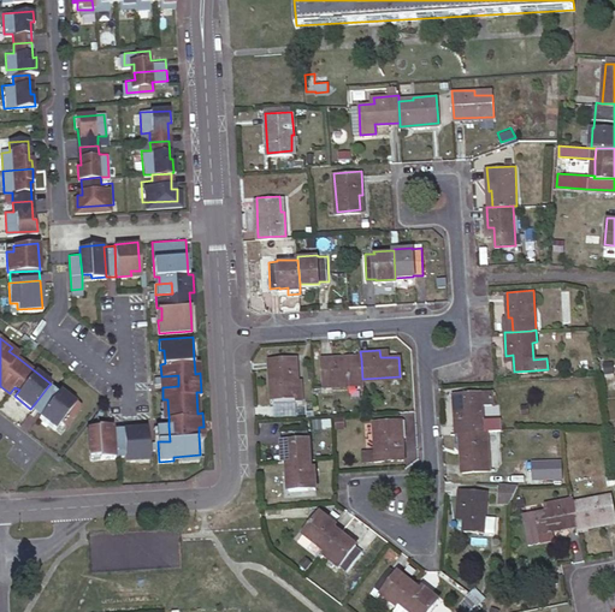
[(291,356),(267,357),(271,397),(275,397),(297,396),(296,376),(294,378),(291,356)]
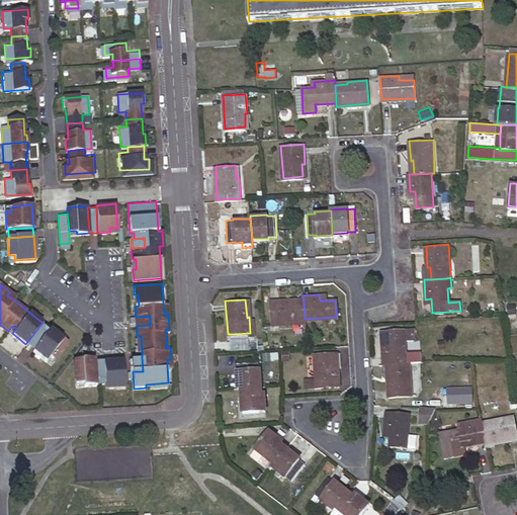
[(305,319),(304,302),(289,303),(289,299),(269,301),(271,323),(305,322),(305,319)]
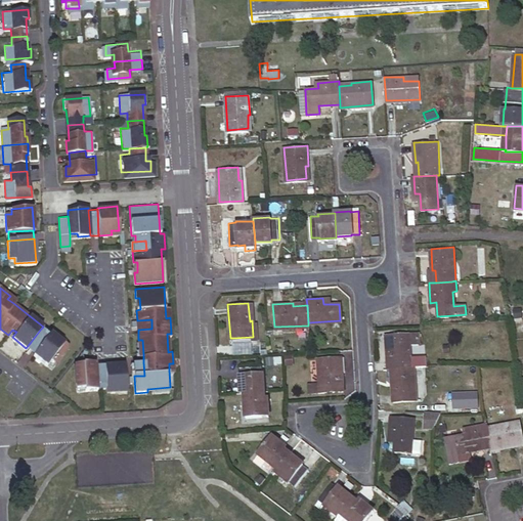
[(151,319),(137,320),(138,330),(151,329),(151,319)]
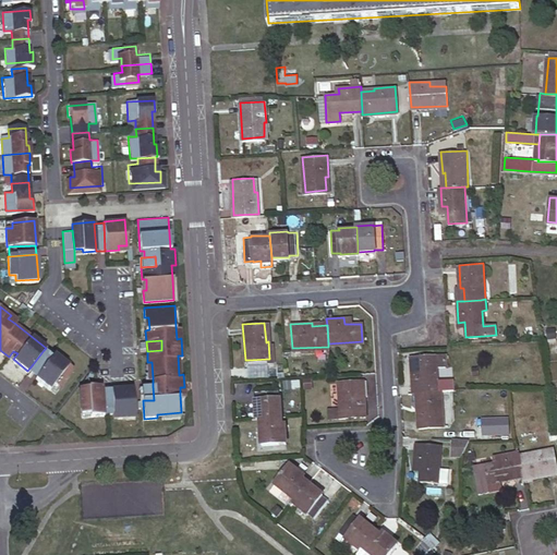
[(33,364),(40,370),(51,357),(44,350),(33,364)]
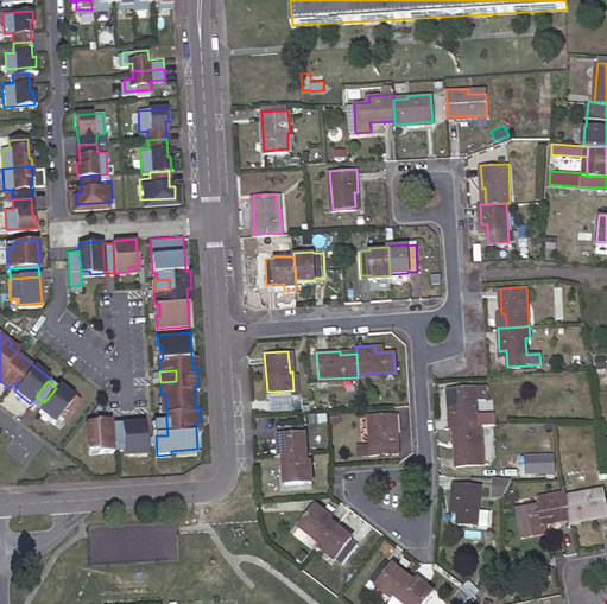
[(44,402),(38,409),(55,423),(59,417),(64,420),(80,401),(58,385),(56,388),(44,402)]
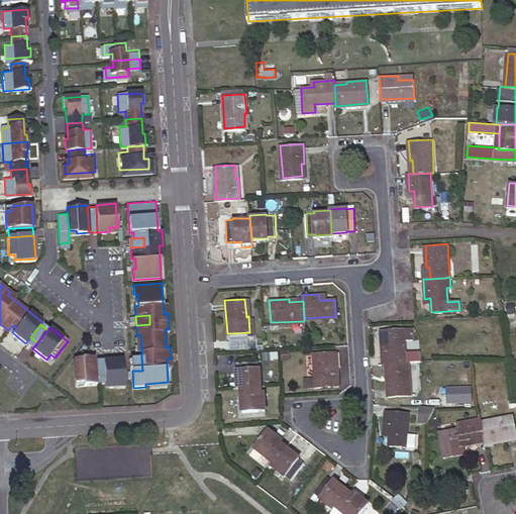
[(381,343),(383,363),(388,363),(405,361),(403,328),(386,329),(387,343),(381,343)]
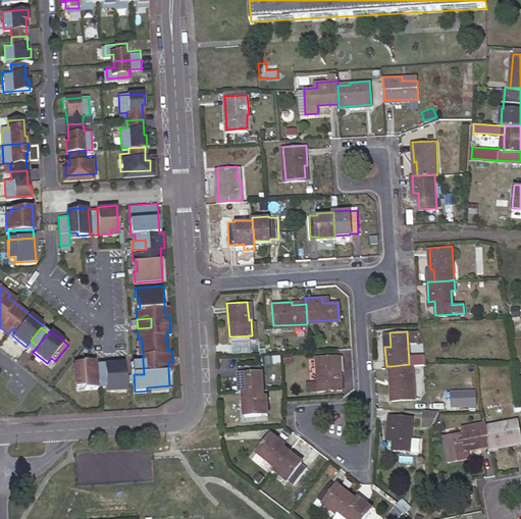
[(335,354),(315,356),(318,390),(341,387),(339,368),(339,367),(336,368),(335,354)]
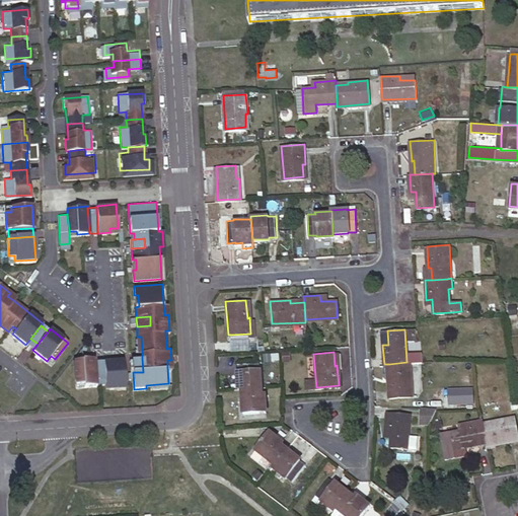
[(51,356),(47,361),(51,364),(55,359),(51,356)]
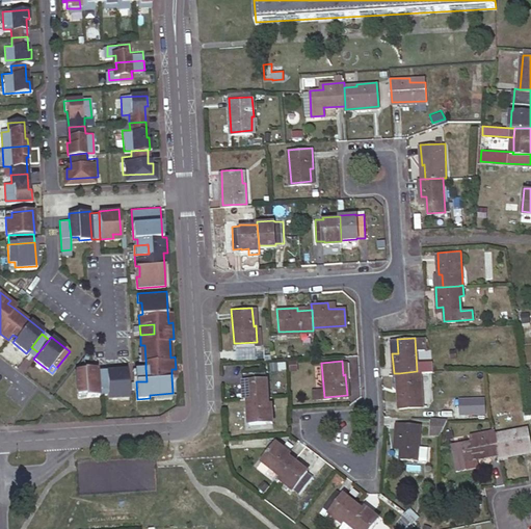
[(97,365),(76,366),(78,390),(85,389),(86,393),(99,392),(99,391),(97,368),(97,365)]
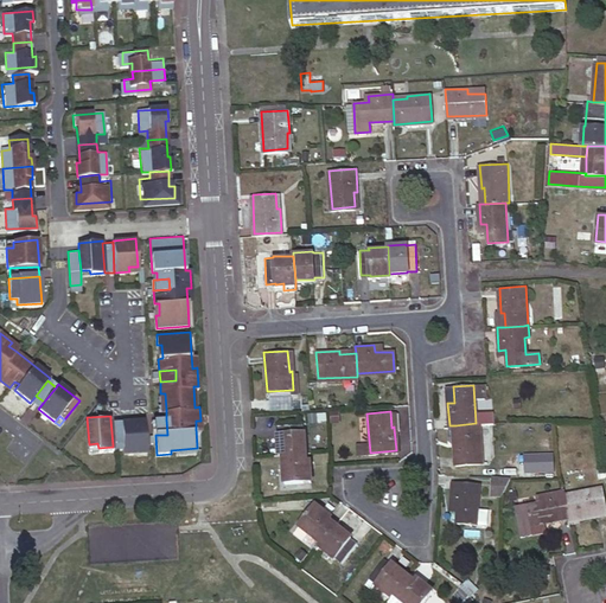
[(145,418),(121,419),(123,444),(123,450),(138,449),(138,444),(146,444),(145,418)]
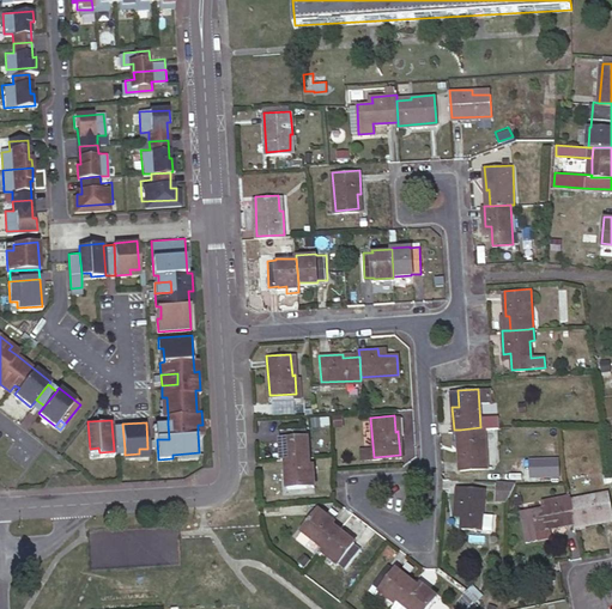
[(122,424),(111,424),(114,450),(125,449),(122,424)]
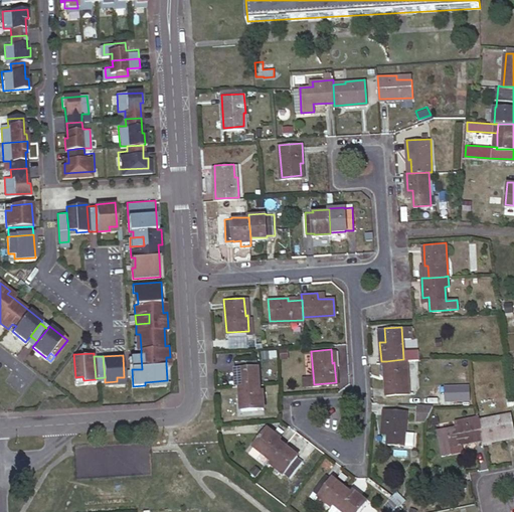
[(142,369),(141,356),(135,356),(136,365),(131,366),(132,369),(142,369)]
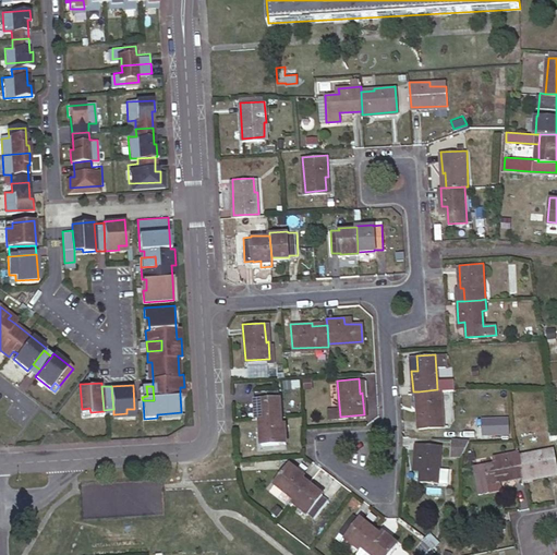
[(255,399),(256,418),(261,417),(283,415),(282,397),(280,397),(280,389),(256,391),(256,399),(255,399)]
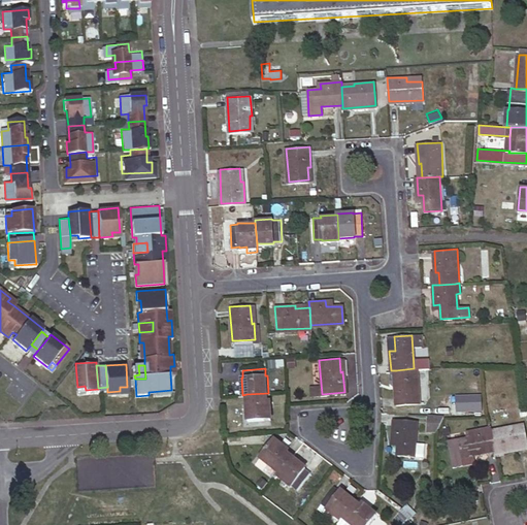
[(414,368),(396,370),(398,383),(394,384),(396,403),(419,401),(416,368),(414,368)]
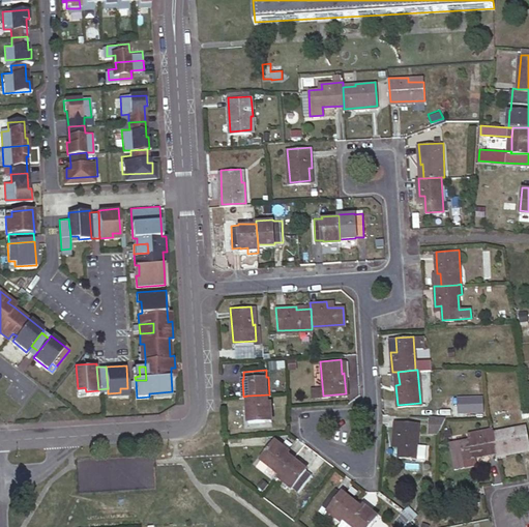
[(269,402),(269,394),(247,396),(250,421),(274,419),(272,401),(269,402)]
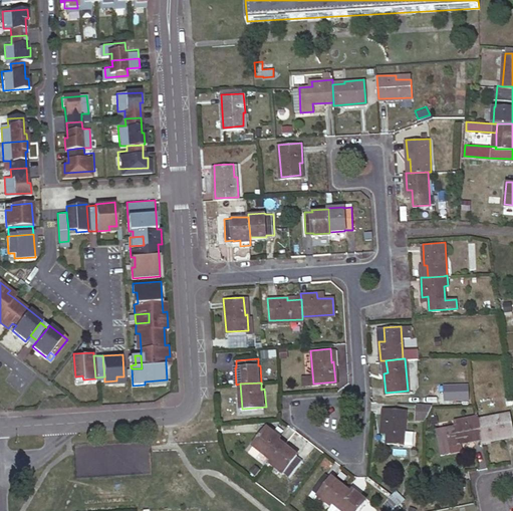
[(444,382),(444,400),(469,400),(469,382),(444,382)]
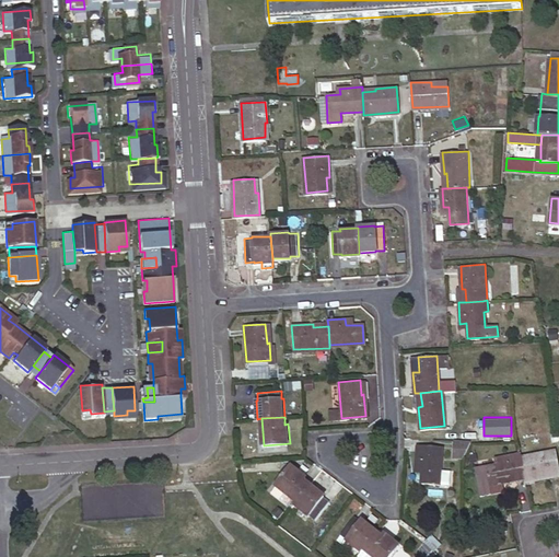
[(465,452),(470,440),(452,439),(452,456),(463,457),(465,452)]
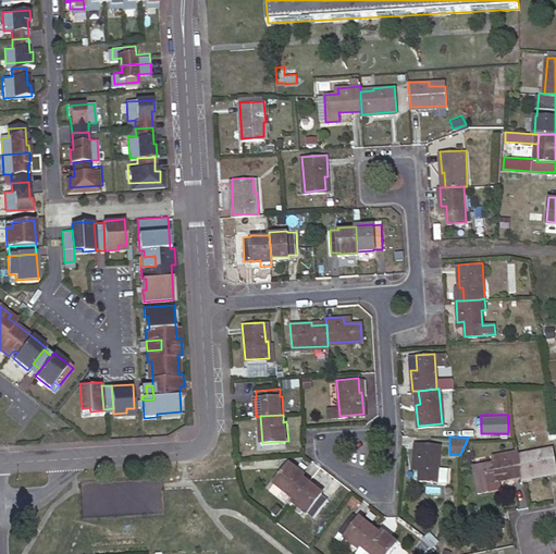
[(440,444),(416,443),(414,463),(420,464),(419,480),(437,481),(440,444)]
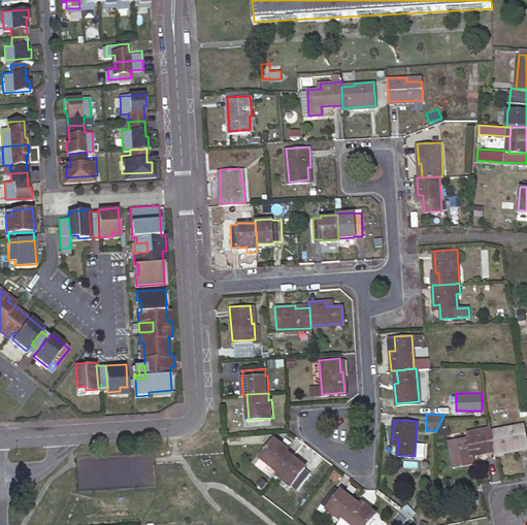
[(490,430),(494,450),(494,452),(526,446),(526,445),(523,423),(503,426),(503,428),(490,430)]
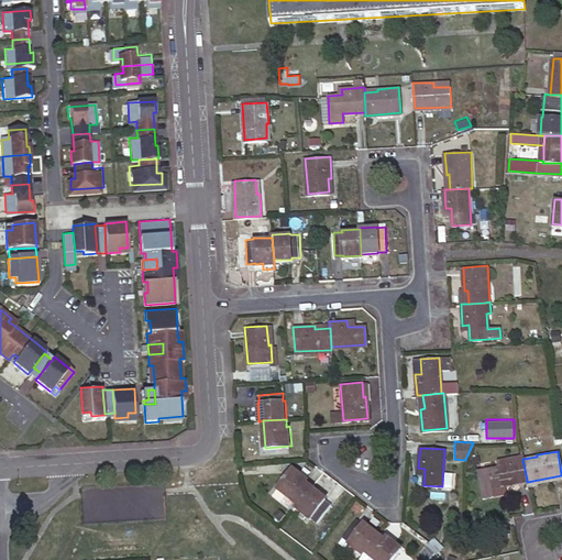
[(522,459),(522,456),(497,460),(498,467),(488,469),(492,486),(527,480),(522,459)]
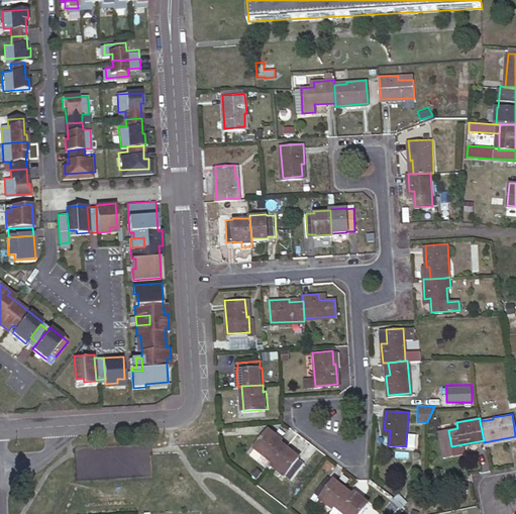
[(285,446),(280,442),(281,440),(267,429),(253,447),(272,463),(285,446)]
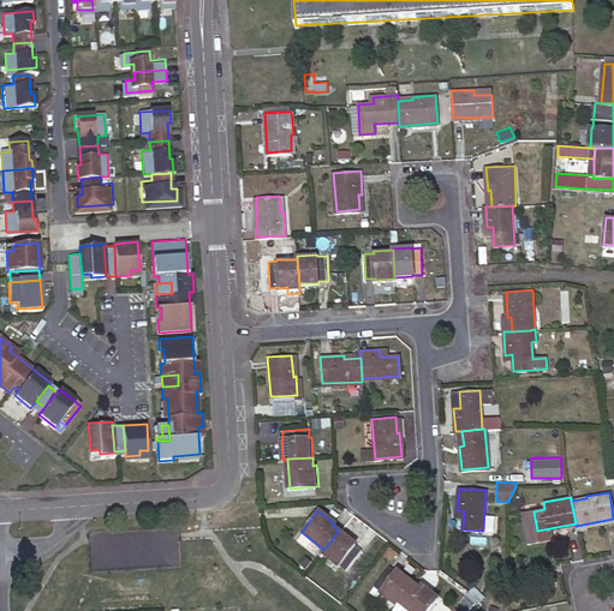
[(355,543),(339,531),(323,550),(321,553),(337,565),(338,563),(345,569),(361,549),(353,544),(355,543)]
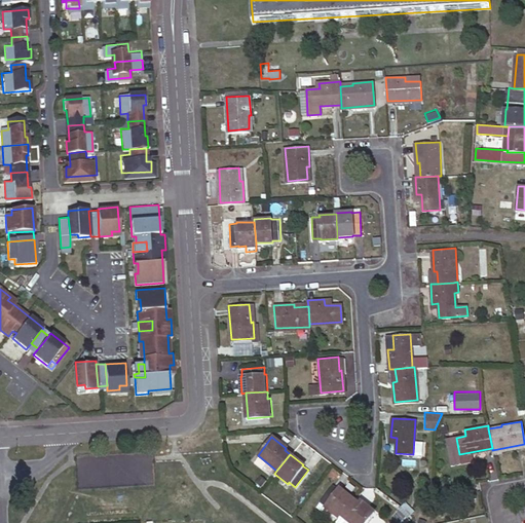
[(352,498),(338,488),(337,489),(332,485),(320,501),(325,506),(324,507),(337,518),(339,515),(352,498)]
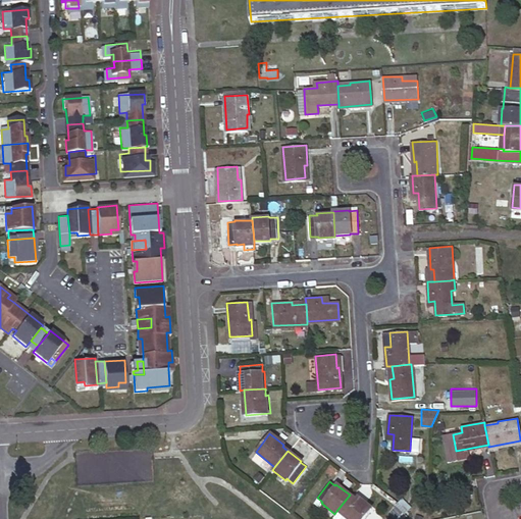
[(355,499),(350,495),(336,511),(347,518),(361,518),(370,507),(357,497),(355,499)]
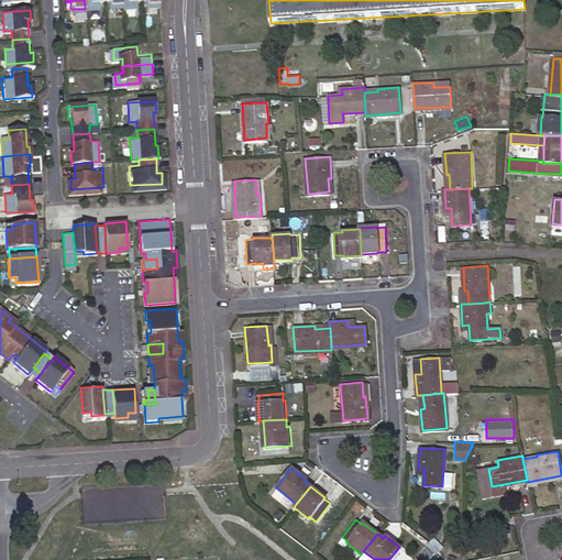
[(430,559),(431,559),(443,545),(434,538),(422,553),(430,559)]
